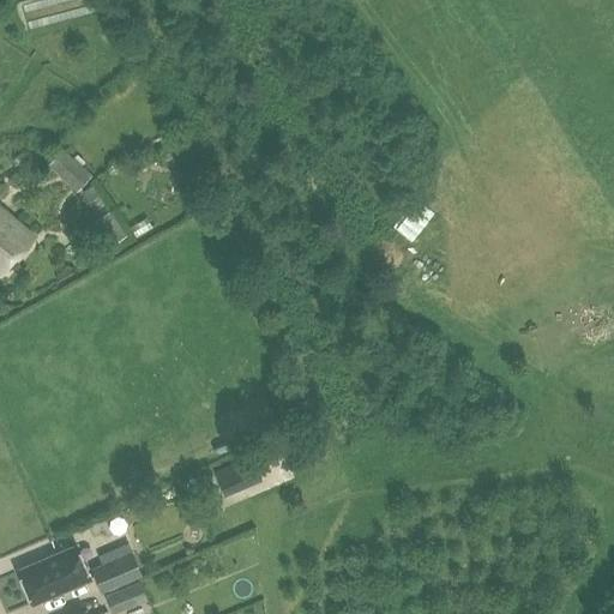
[(48,166),(78,192),(94,175),(64,149),(48,166)]
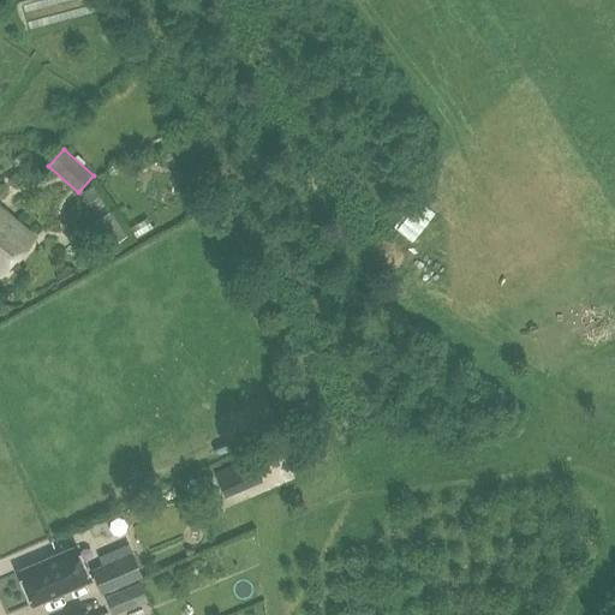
[(36,237),(0,207),(0,274),(4,278),(36,237)]
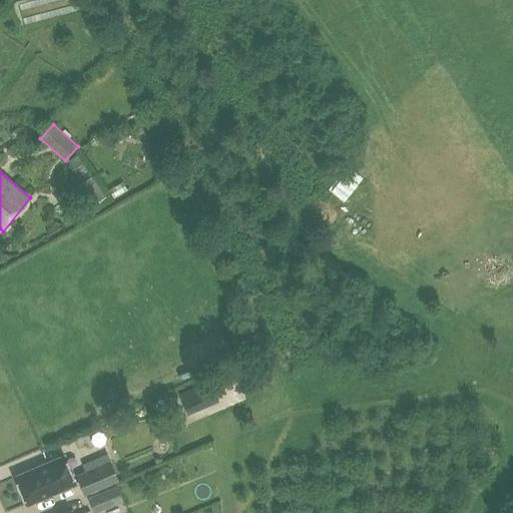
[(81,184),(94,204),(106,197),(93,176),(81,184)]
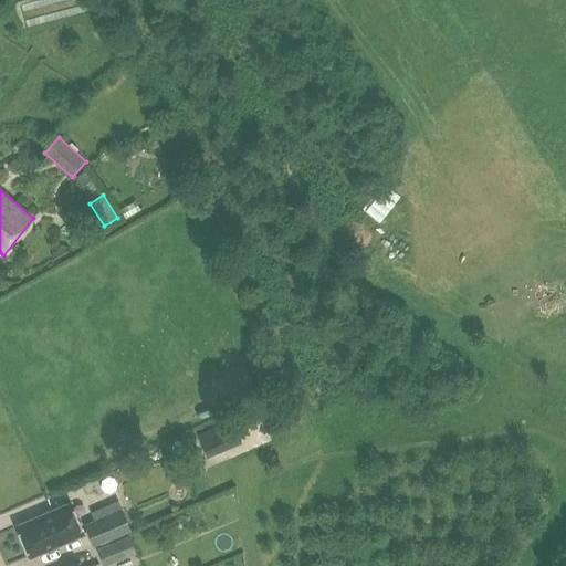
[(367,223),(385,216),(376,197),(358,205),(367,223)]
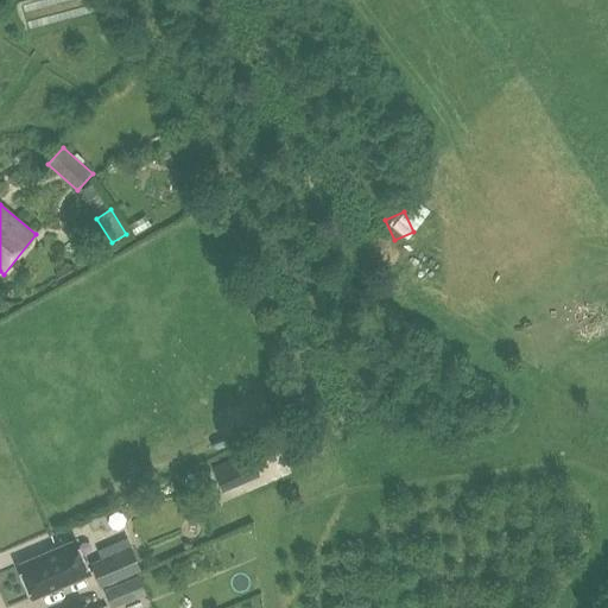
[(229,482),(265,468),(260,457),(225,470),(229,482)]
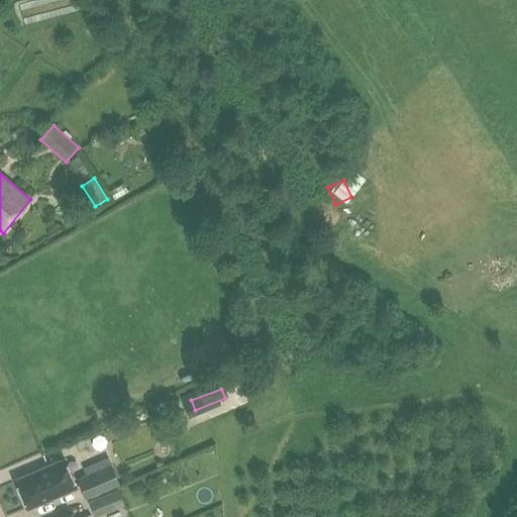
[(78,488),(66,459),(65,460),(17,480),(29,508),(78,488)]
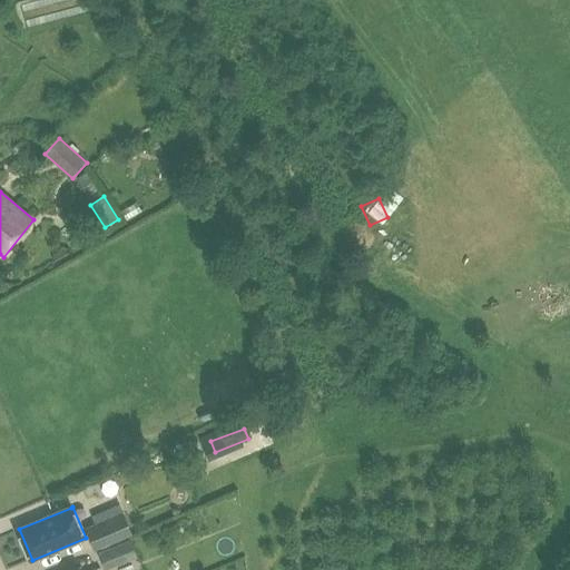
[(95,551),(131,536),(123,512),(86,528),(95,551)]
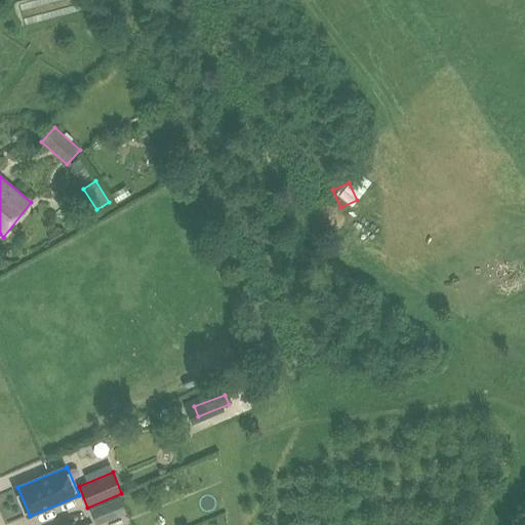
[(90,511),(95,524),(101,524),(126,515),(120,498),(90,511)]
